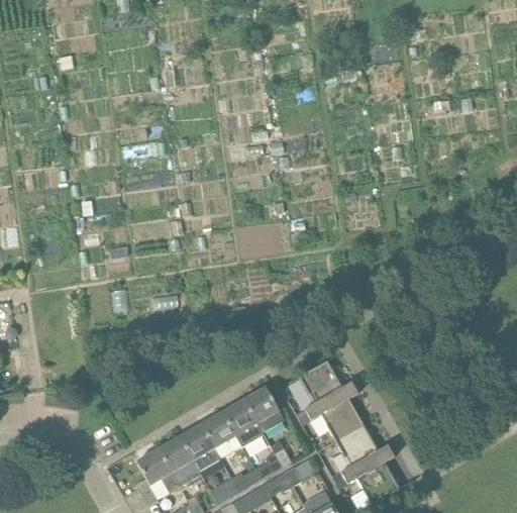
[(327,360),(299,376),(314,402),(328,395),(334,406),(348,398),(358,393),(351,381),(342,386),(327,360)]
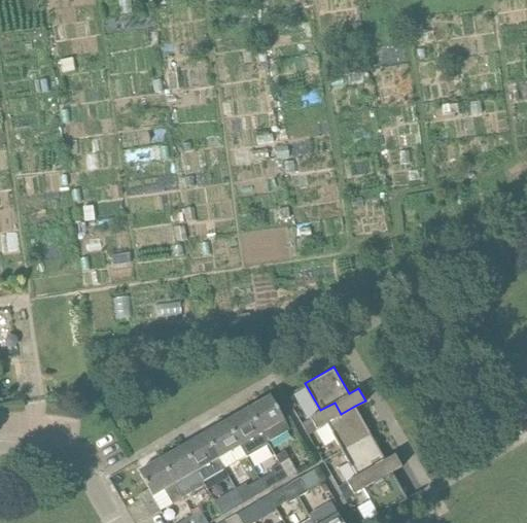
[(268,440),(270,439),(289,427),(271,394),(248,407),(268,440)]
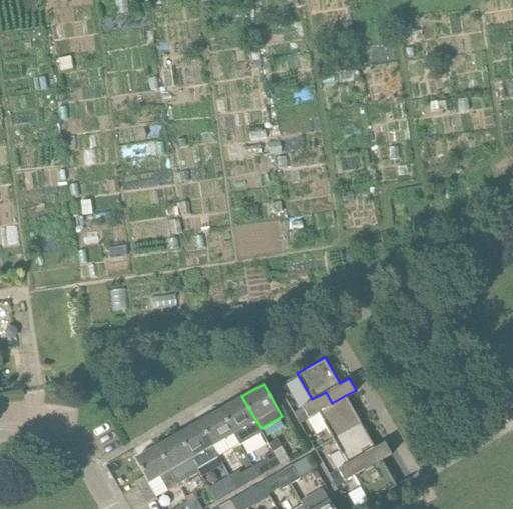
[(361,420),(346,395),(332,403),(326,392),(312,399),(302,405),(293,410),(300,421),(309,416),(318,411),(333,436),(361,420)]
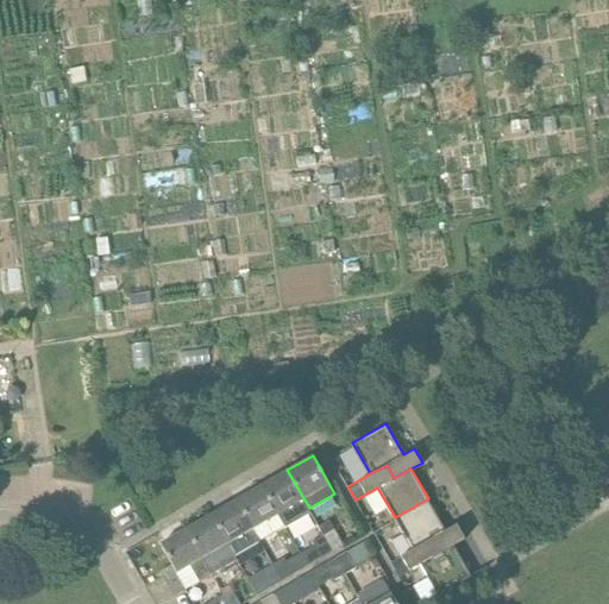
[(311,511),(309,508),(287,470),(262,485),(278,513),(286,524),(311,511)]
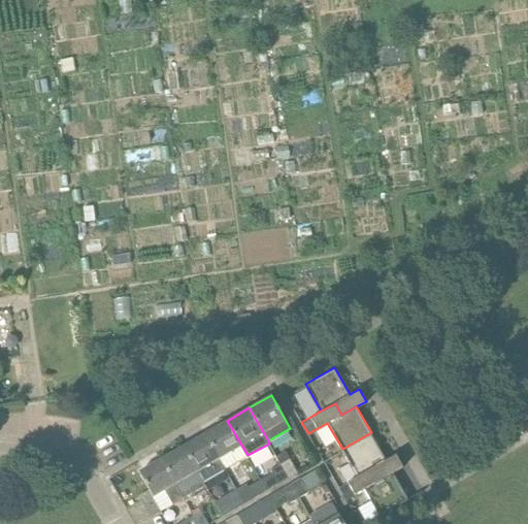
[(220,457),(241,445),(227,421),(205,433),(220,457)]
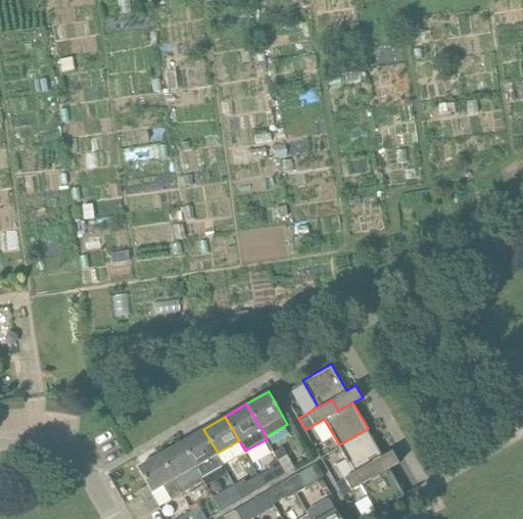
[(339,444),(341,450),(332,455),(343,474),(367,461),(375,474),(389,467),(398,461),(392,450),(382,455),(368,428),(339,444)]
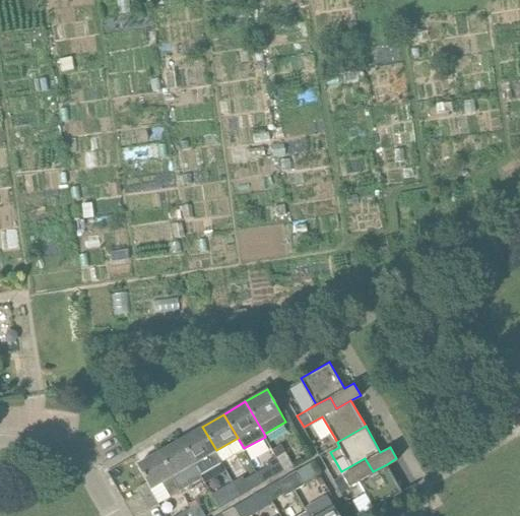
[(181,439),(200,472),(220,461),(215,451),(216,450),(202,427),(181,439)]
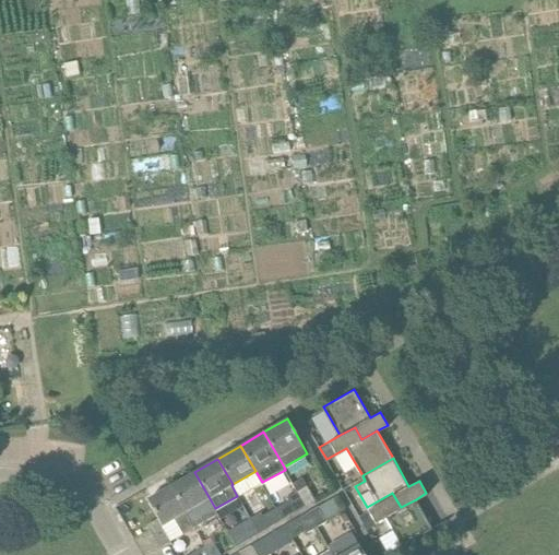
[(217,512),(215,508),(194,472),(170,485),(194,526),(217,512)]
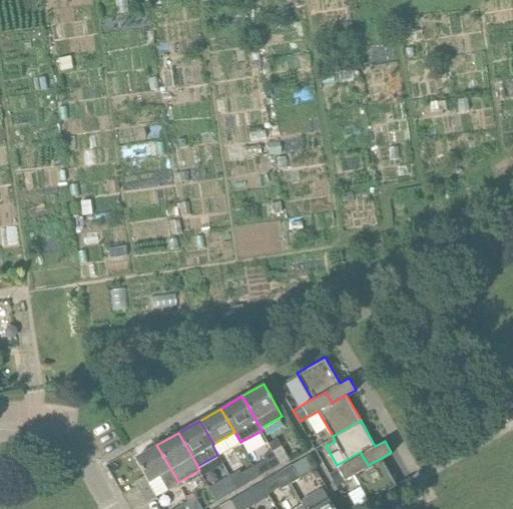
[(279,464),(290,458),(277,437),(268,442),(272,449),(271,450),(279,464)]
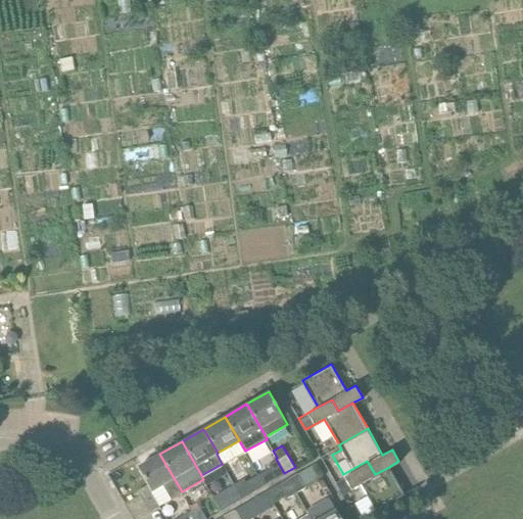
[(171,498),(182,491),(159,454),(138,466),(148,483),(138,489),(149,510),(159,504),(152,490),(163,484),(171,498)]
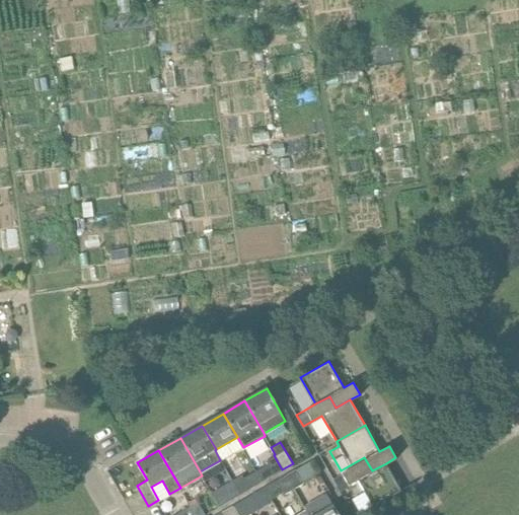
[(262,481),(282,469),(274,455),(266,460),(268,463),(255,469),(262,481)]
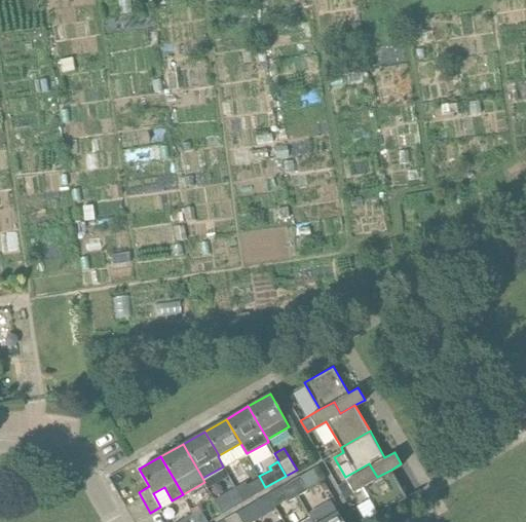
[(344,496),(353,491),(363,486),(378,513),(407,496),(391,470),(377,477),(369,463),(345,477),(336,482),(344,496)]
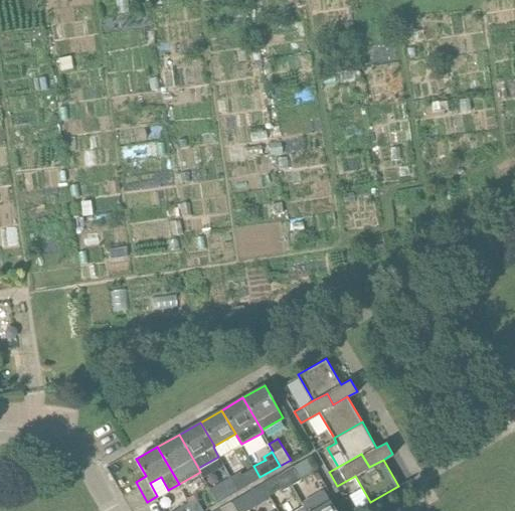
[(290,484),(301,478),(298,473),(306,468),(301,460),(283,471),(290,484)]
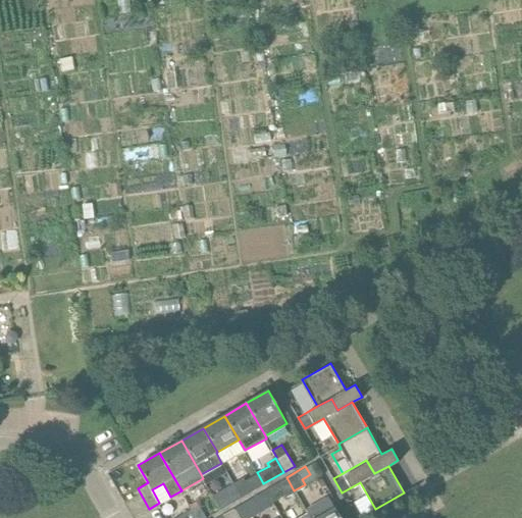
[(232,482),(240,497),(263,483),(257,472),(245,479),(243,476),(232,482)]
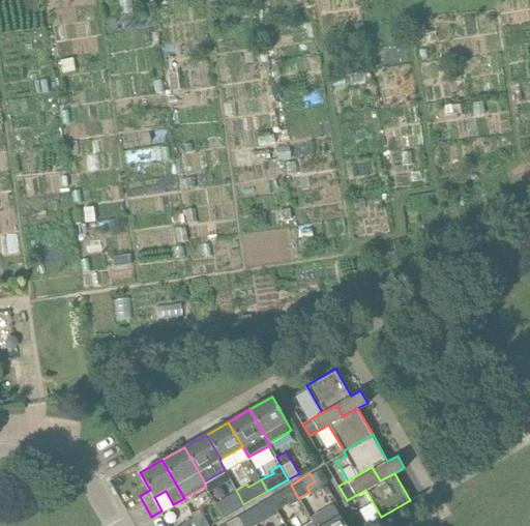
[(291,503),(298,498),(291,485),(268,497),(272,504),(274,503),(287,497),(291,503)]
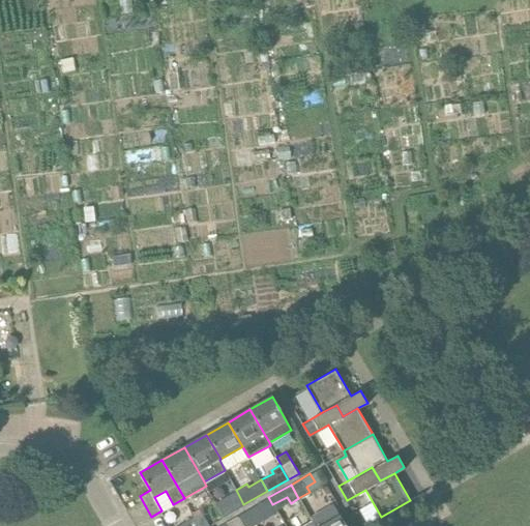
[(224,516),(243,504),(236,490),(215,501),(224,516)]
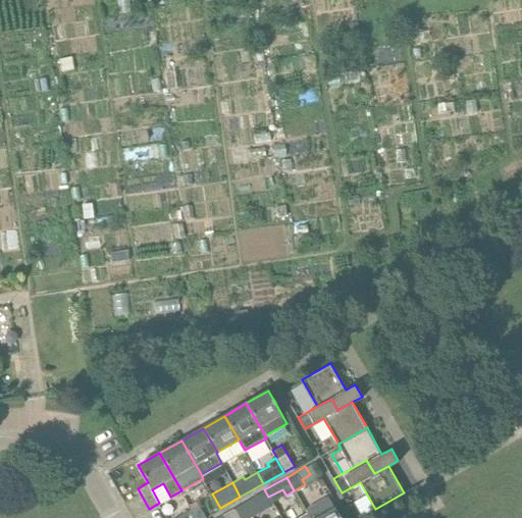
[(252,515),(274,503),(270,496),(268,497),(264,489),(244,502),(252,515)]
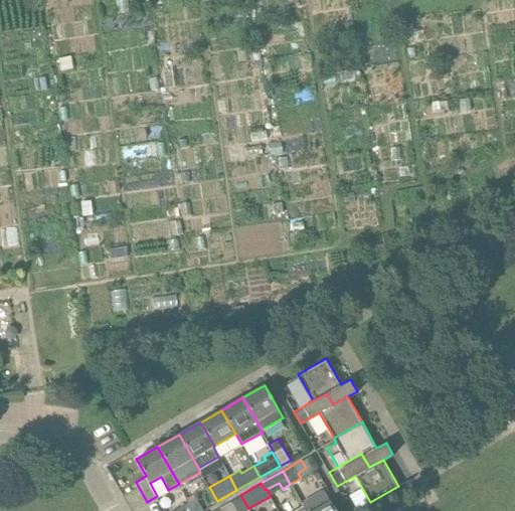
[(304,505),(308,510),(336,510),(326,492),(304,505)]
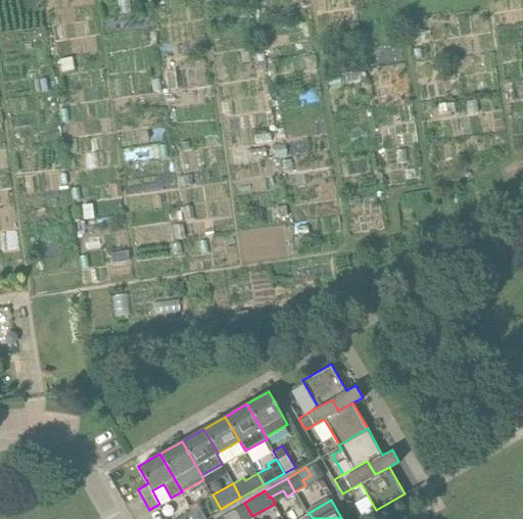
[(242,518),(247,518),(252,516),(244,503),(223,515),(224,518),(237,518),(241,517),(242,518)]
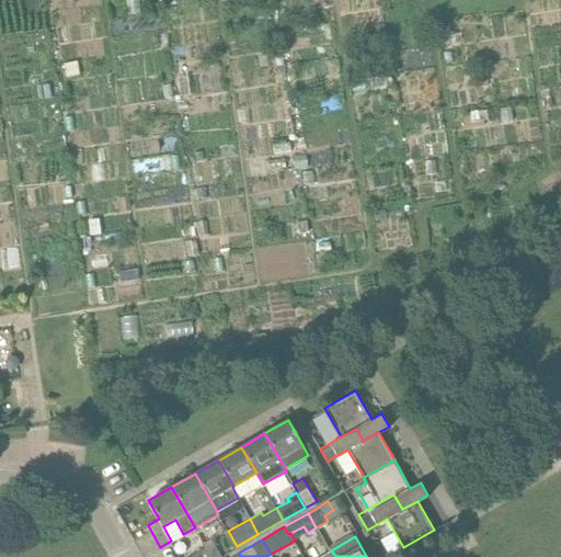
[(221,556),(213,542),(204,547),(209,556),(221,556)]
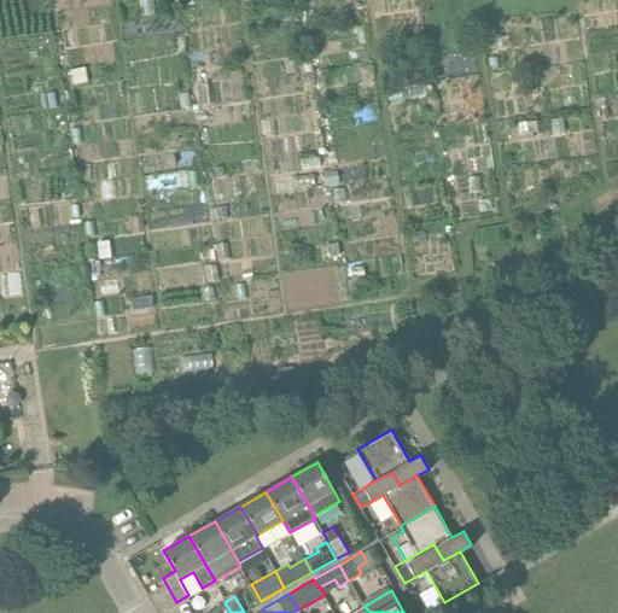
[(204,612),(231,612),(225,602),(204,612)]
